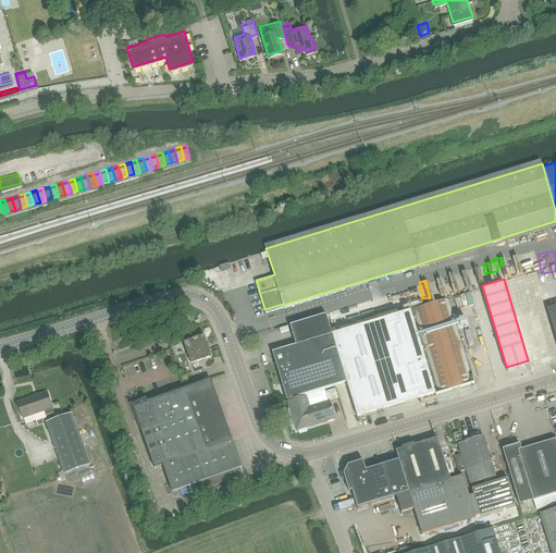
[(472,379),(447,295),(411,305),(436,390),(472,379)]
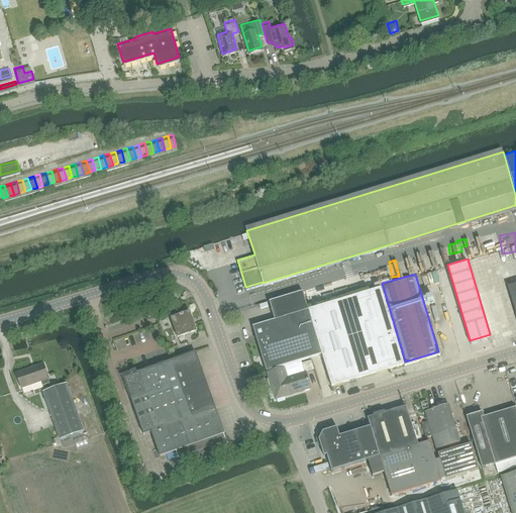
[(515,279),(506,283),(515,313),(515,279)]
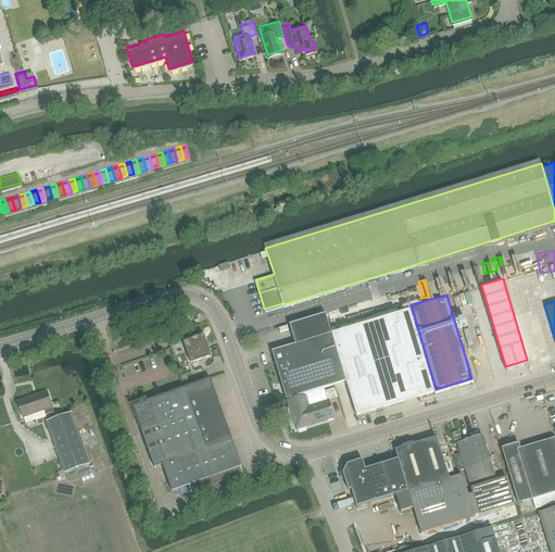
[(408,306),(330,329),(344,377),(345,377),(355,412),(433,388),(408,306)]
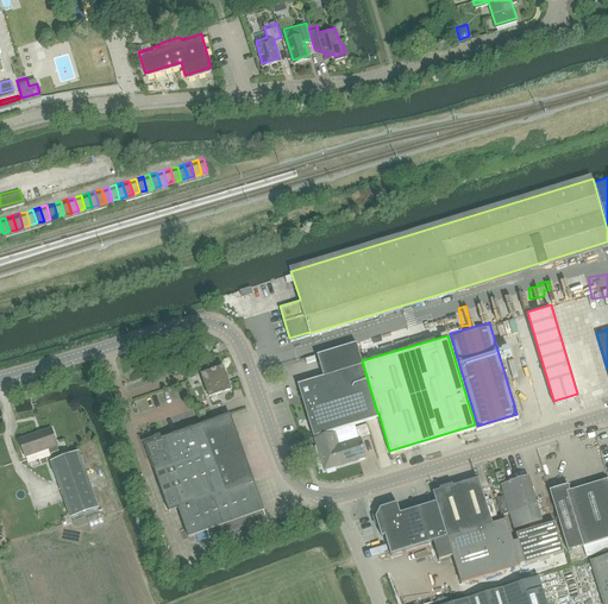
[(323,372),(298,381),(313,432),(333,426),(355,420),(377,413),(362,360),(356,339),(317,351),(323,372)]
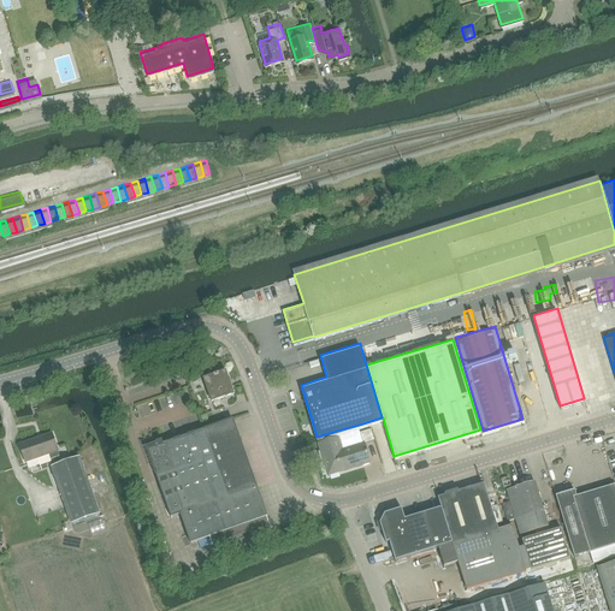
[(208,381),(205,383),(211,398),(234,390),(225,367),(206,374),(208,381)]
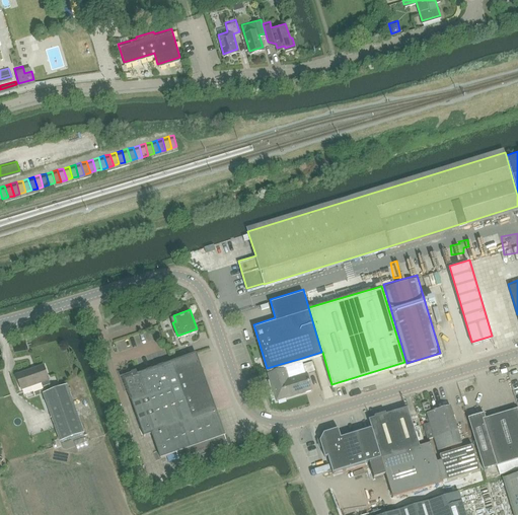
[(436,324),(449,321),(448,315),(434,319),(436,324)]
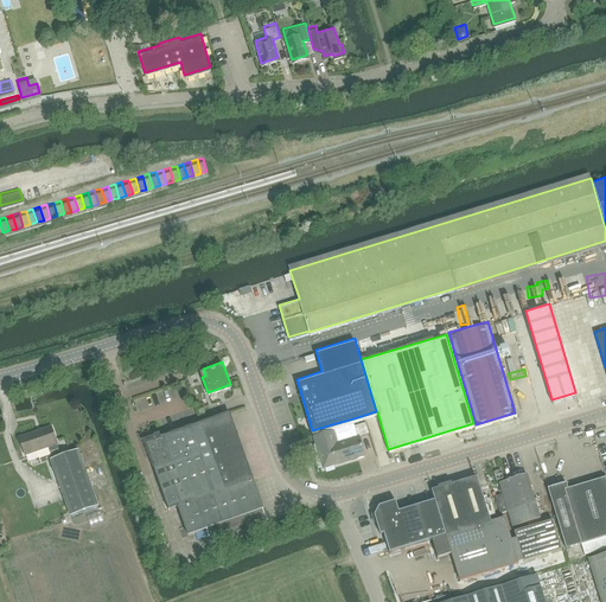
[(223,486),(253,476),(229,410),(199,420),(223,486)]
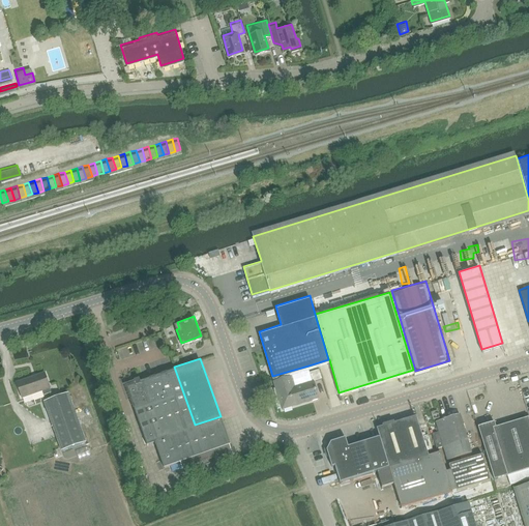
[(290,371),(272,376),(272,377),(281,406),(318,395),(313,378),(310,369),(309,366),(290,371)]
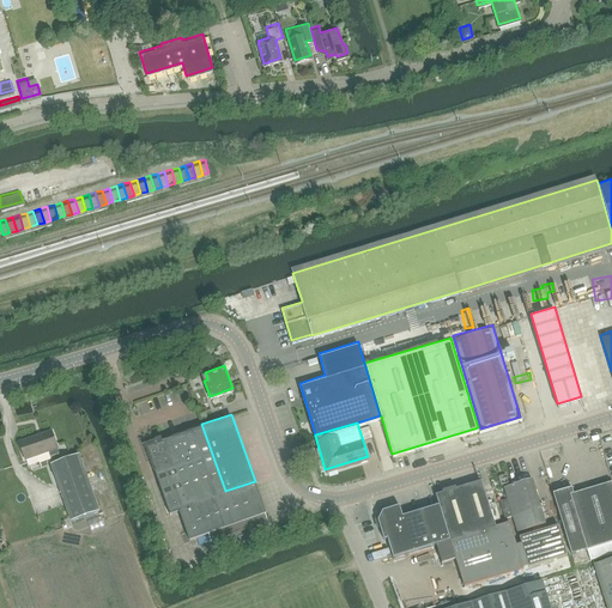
[(156,439),(145,444),(153,469),(155,469),(169,511),(179,509),(183,522),(189,537),(231,522),(265,511),(260,496),(255,481),(225,491),(201,424),(193,427),(193,426),(186,429),(186,430),(179,432),(179,431),(171,435),(173,435),(162,438),(161,435),(155,437),(156,439)]
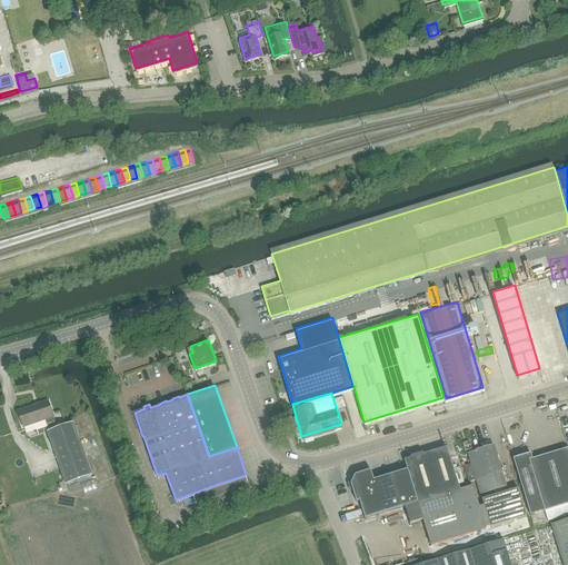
[(342,394),(332,396),(336,406),(345,404),(342,394)]
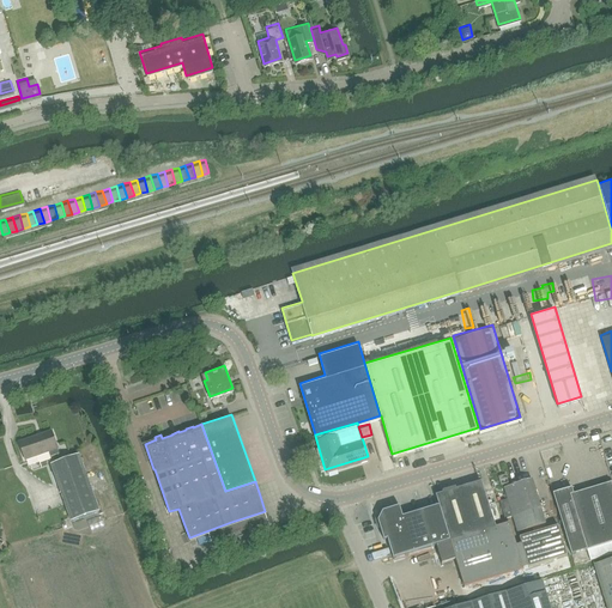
[(37,431),(19,437),(25,455),(48,448),(49,453),(59,450),(56,445),(58,445),(50,427),(37,432),(37,431)]
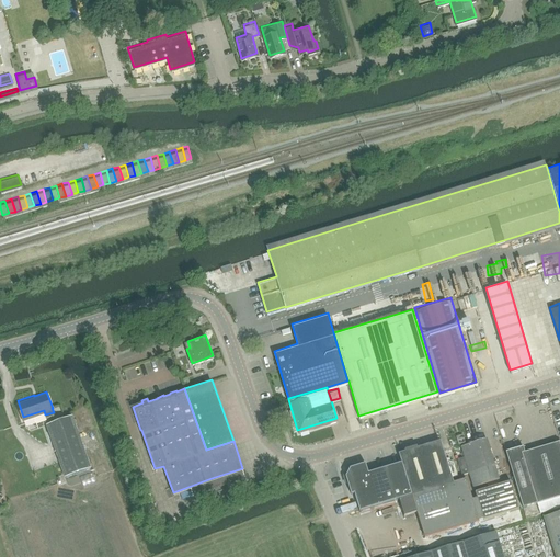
[(46,422),(65,475),(90,465),(71,412),(46,422)]
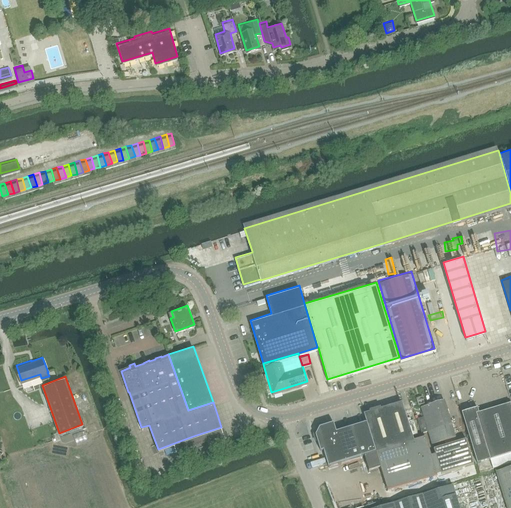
[(424,400),(421,393),(415,395),(417,402),(424,400)]
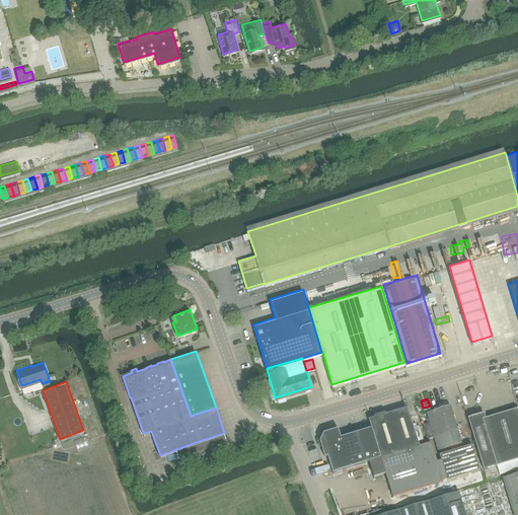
[(461,440),(449,402),(426,410),(437,448),(461,440)]
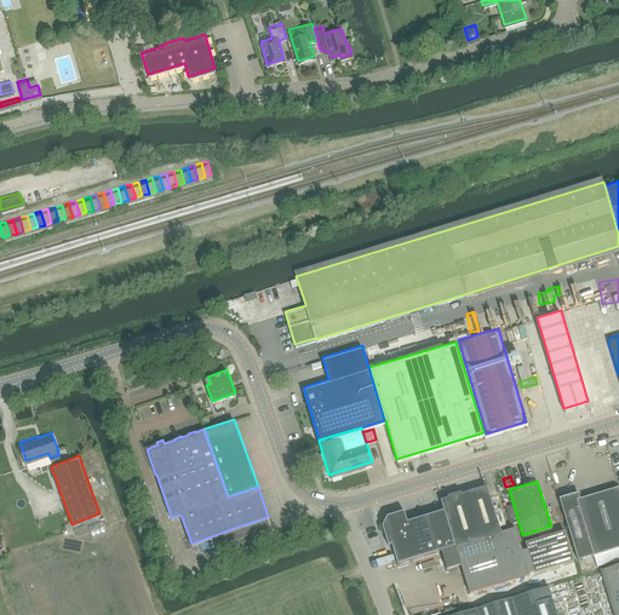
[(440,498),(443,507),(454,544),(500,529),(486,483),(440,498)]
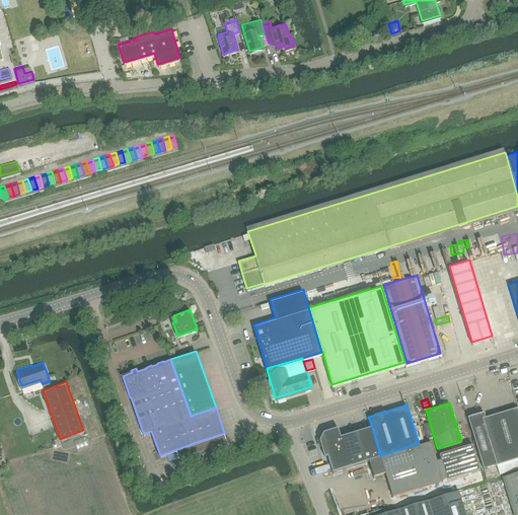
[(467,415),(483,466),(517,455),(517,410),(517,406),(485,416),(483,411),(467,415)]
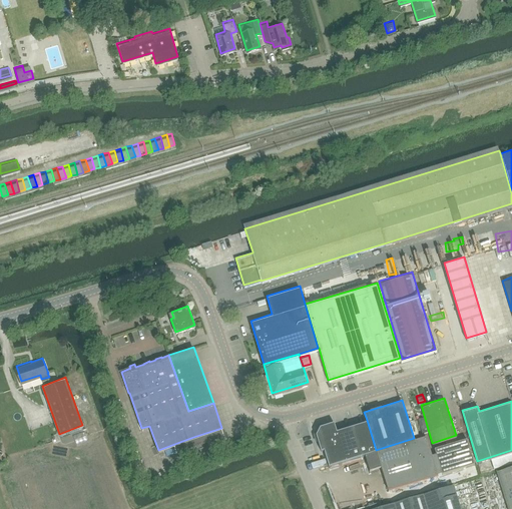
[(329,464),(376,450),(367,420),(337,430),(334,421),(320,425),(316,433),(321,449),(324,448),(329,464)]
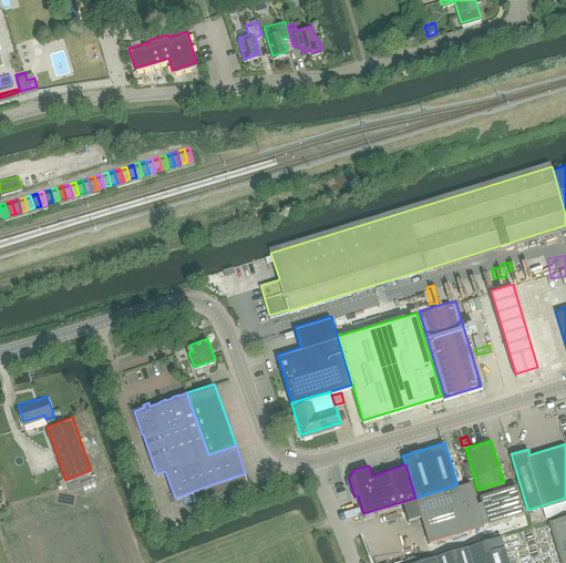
[(415,498),(429,540),(484,523),(475,495),(471,481),(458,484),(415,498)]
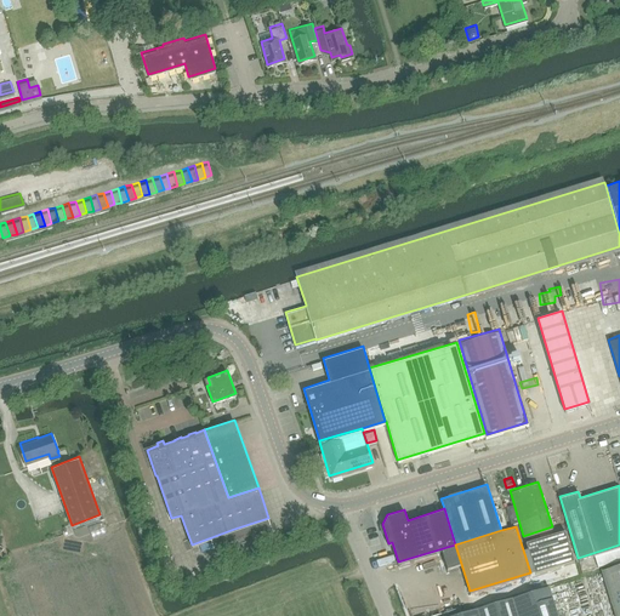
[(521,542),(530,572),(574,559),(564,529),(521,542)]
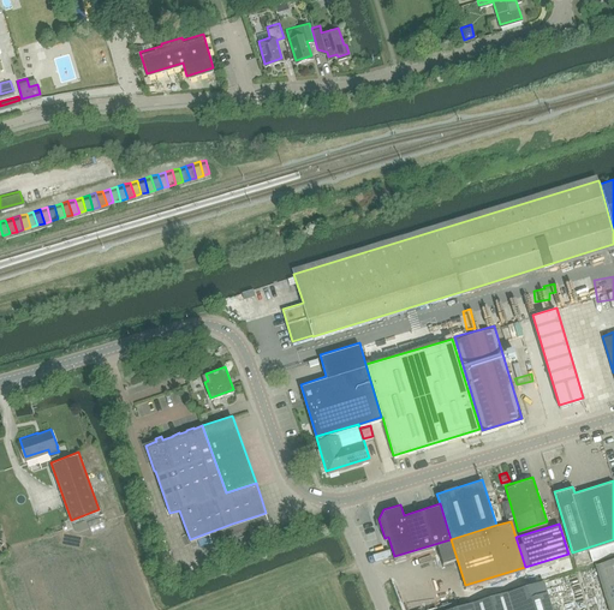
[(359,531),(362,539),(369,537),(371,545),(374,544),(375,548),(380,546),(377,539),(375,539),(371,527),(359,531)]
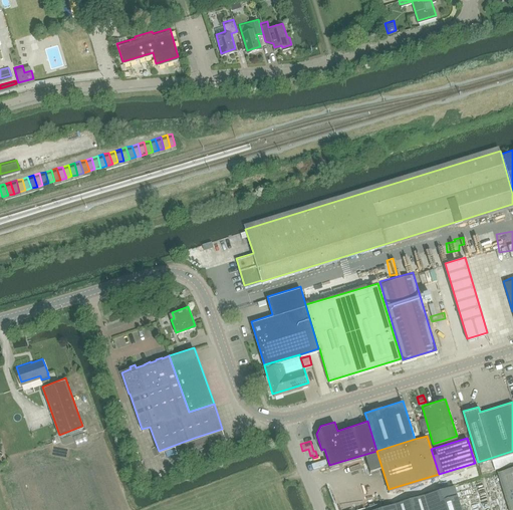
[(512,509),(512,466),(497,471),(508,506),(509,509),(512,509)]
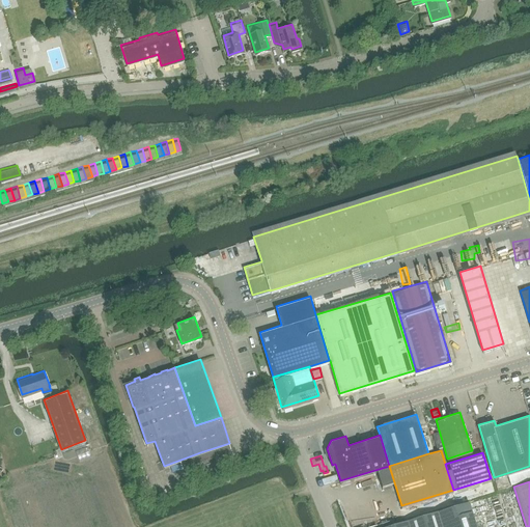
[(408,519),(382,526),(476,526),(468,500),(438,509),(408,519)]
